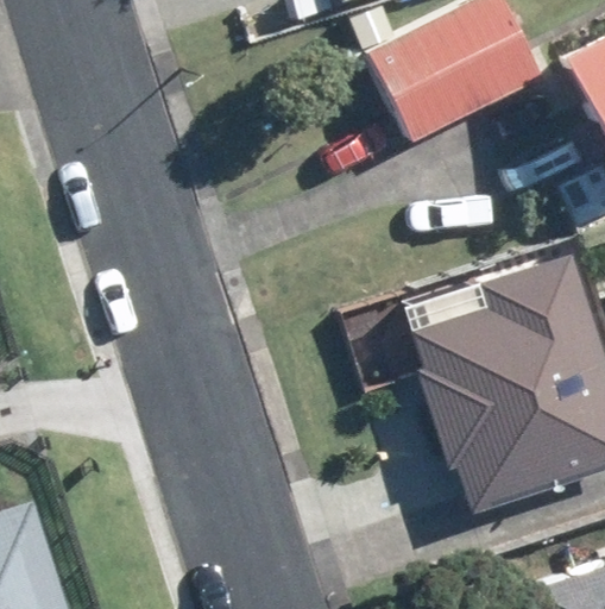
[(498,0),(466,0),(366,50),(413,143),(537,80),(498,0)]
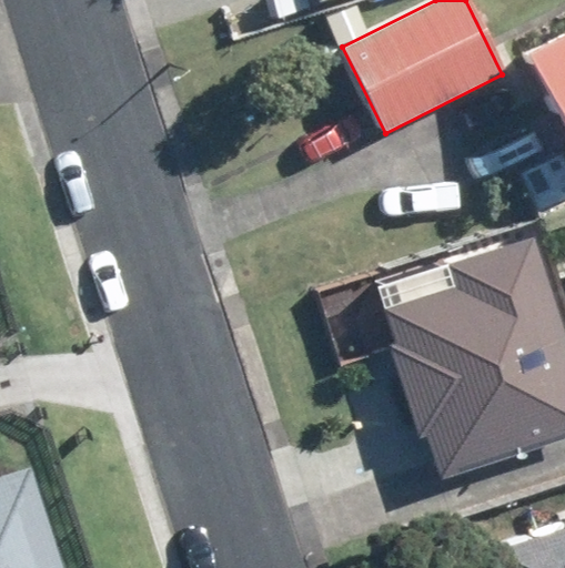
[(564,31),(525,51),(564,135),(564,31)]
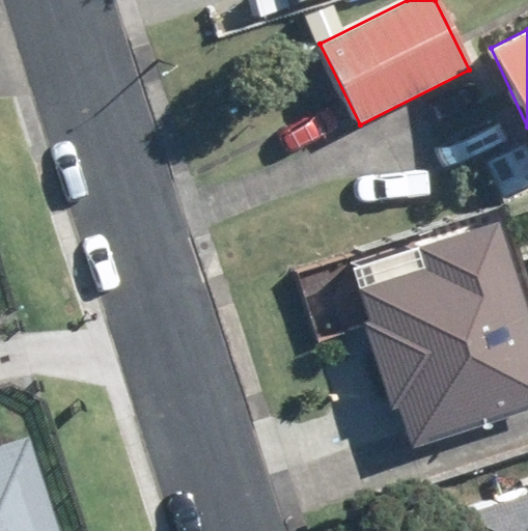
[(527,142),(488,162),(504,196),(527,185),(527,142)]
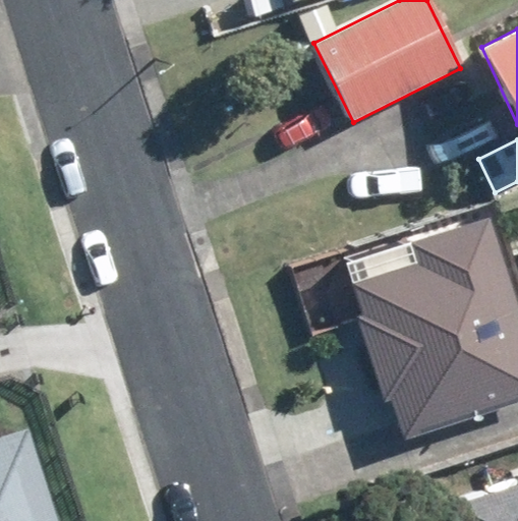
[(517,264),(459,285),(496,398),(517,391),(517,264)]
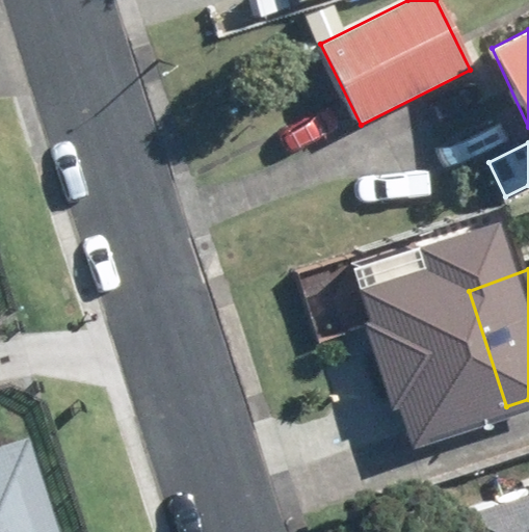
[(0,531),(59,531),(30,439),(0,447),(0,531)]
